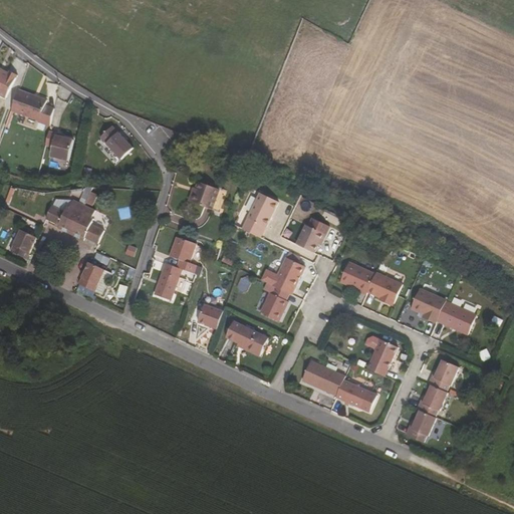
[(10,72),(9,74),(0,68),(0,95),(6,99),(18,76),(10,72)]
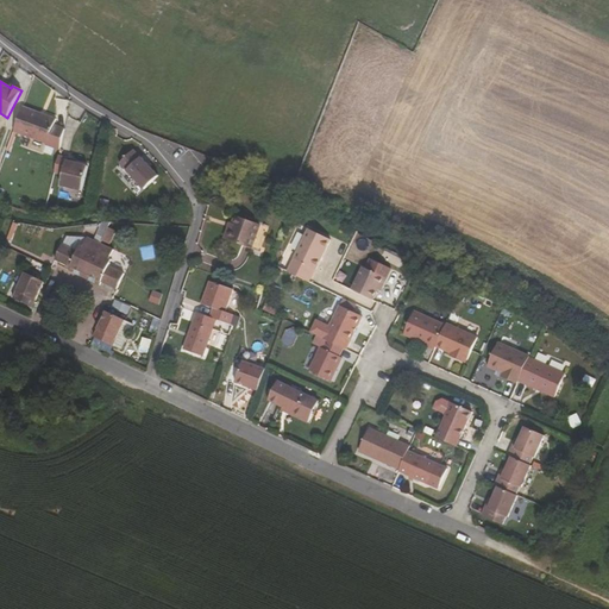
[(64,130),(55,126),(56,119),(23,107),(14,131),(46,143),(46,145),(60,150),(64,130)]
